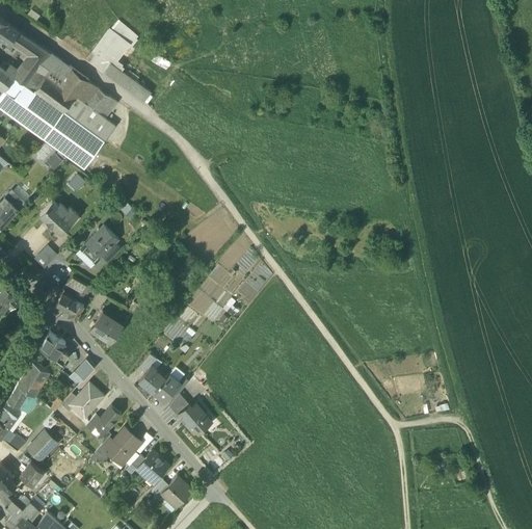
[(0,37),(10,46),(12,44),(14,42),(17,44),(16,46),(23,51),(30,41),(19,33),(0,20),(0,37)]
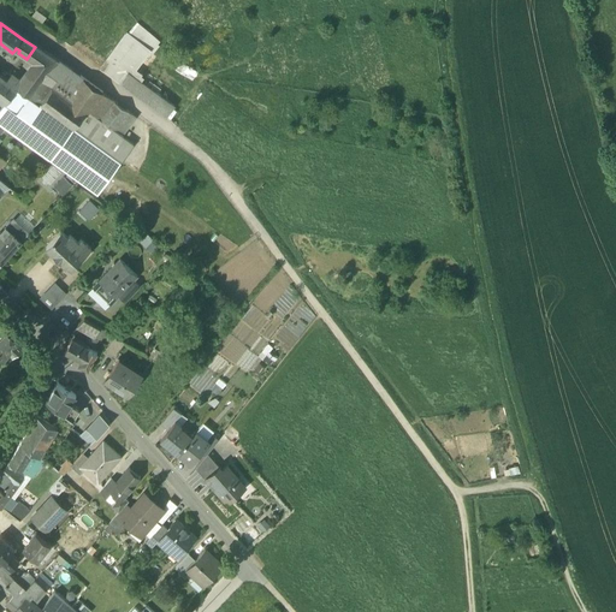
[(134,30),(128,37),(149,54),(152,55),(157,49),(154,48),(155,47),(134,30)]
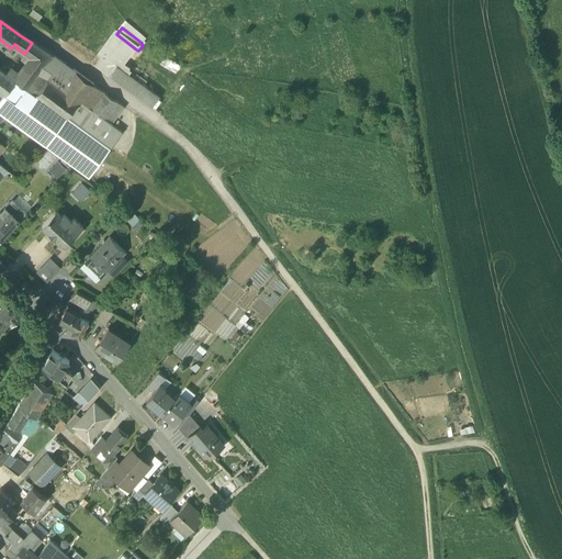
[(116,34),(92,66),(109,78),(117,69),(136,49),(116,34)]
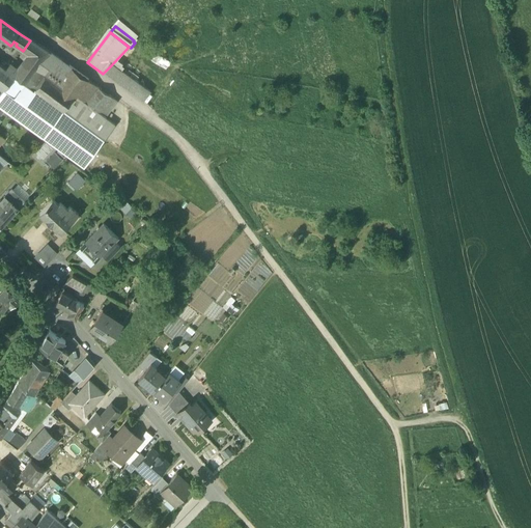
[(51,55),(30,40),(23,51),(31,56),(18,74),(16,78),(25,86),(35,93),(36,91),(46,79),(50,73),(49,72),(57,60),(51,55)]
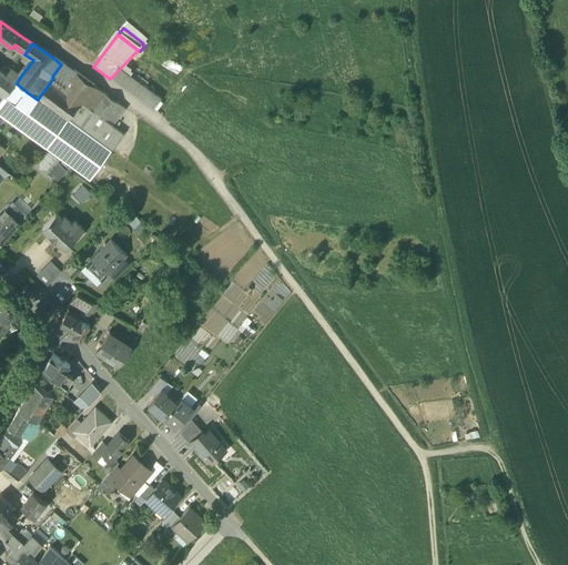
[(110,79),(119,86),(127,76),(119,70),(110,79)]
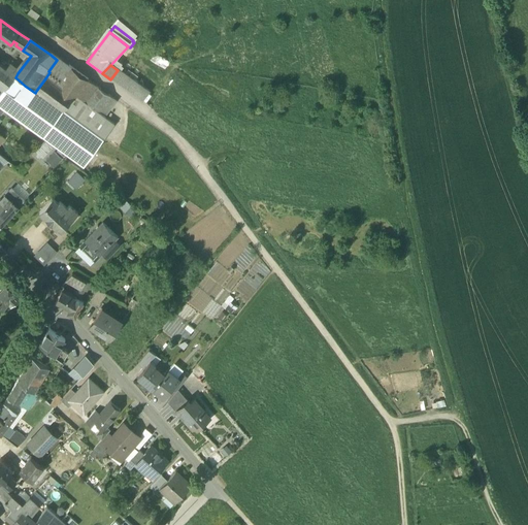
[(0,87),(5,91),(15,99),(25,86),(15,77),(14,77),(14,78),(6,71),(0,66),(0,87)]
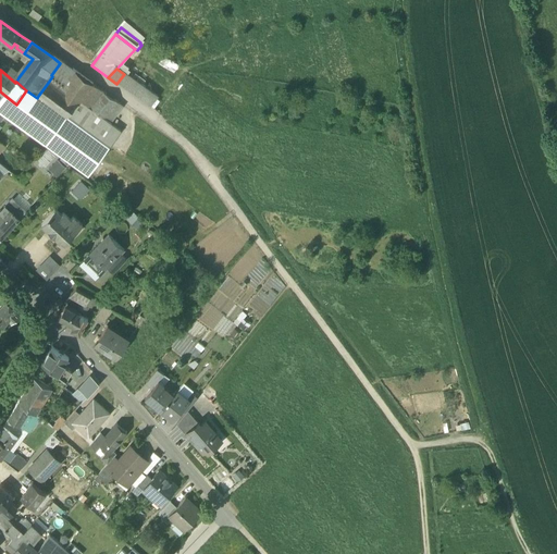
[(19,77),(10,71),(7,75),(15,82),(16,82),(19,77)]
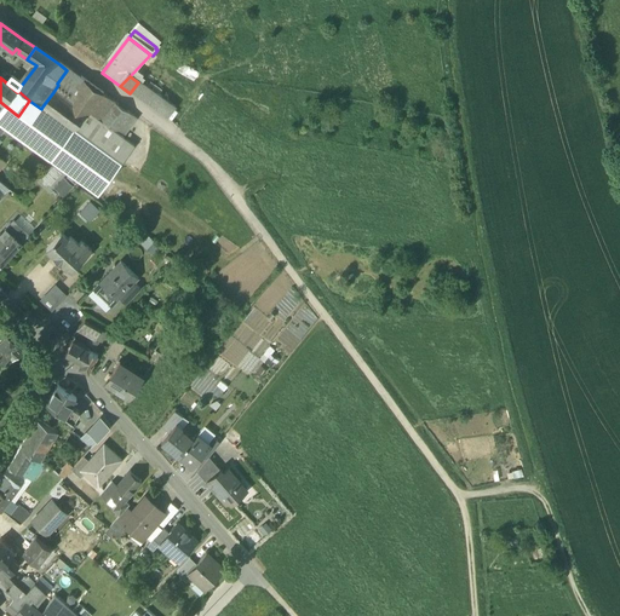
[(82,87),(69,104),(86,115),(89,117),(90,115),(104,97),(81,80),(78,85),(82,87)]
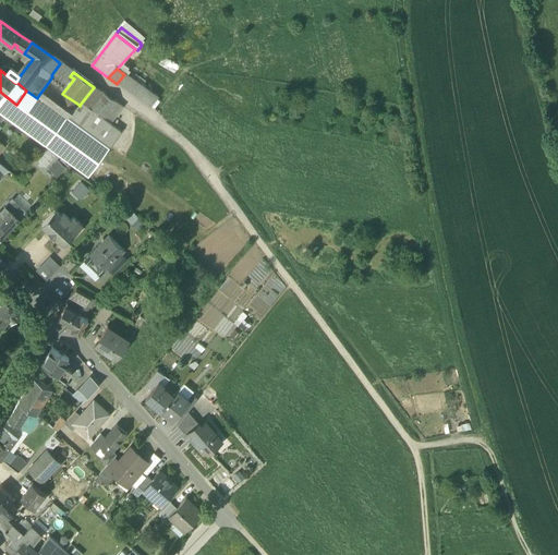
[(158,98),(124,74),(117,84),(133,96),(150,109),(158,98)]
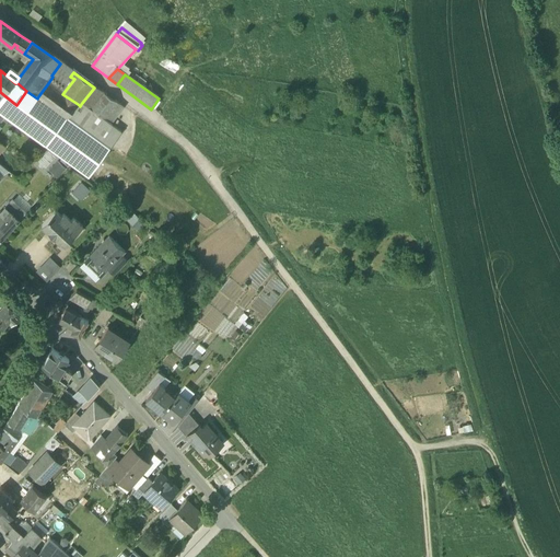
[(62,94),(48,83),(38,96),(53,107),(67,117),(68,118),(78,104),(62,94)]
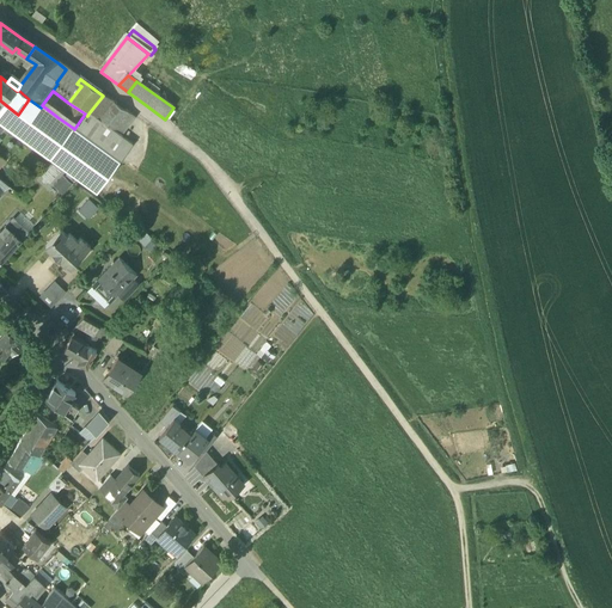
[(128,115),(103,96),(89,114),(115,133),(128,115)]
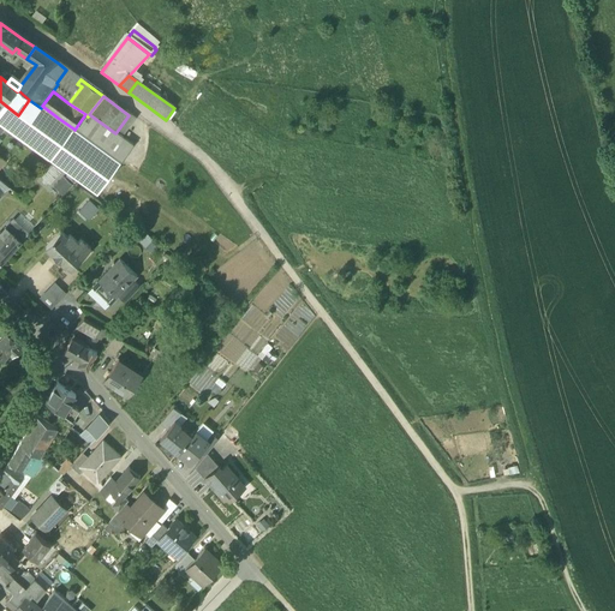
[(18,115),(6,106),(0,113),(0,126),(34,150),(58,118),(42,106),(41,108),(29,100),(18,115)]
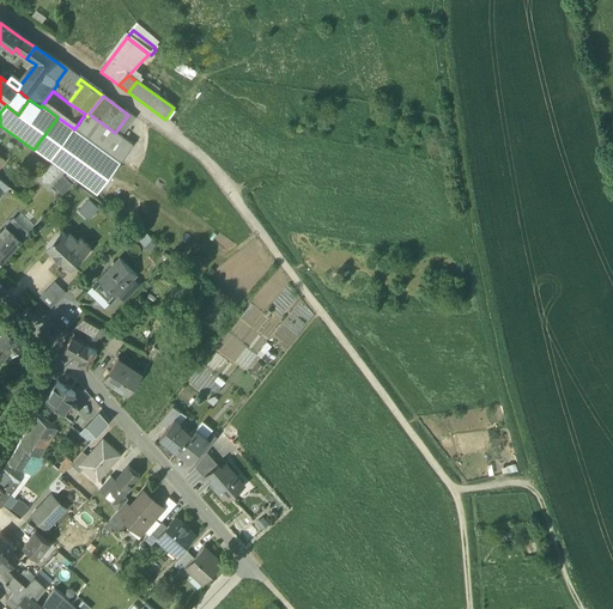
[(85,114),(74,129),(121,165),(134,147),(115,133),(89,114),(87,116),(85,114)]
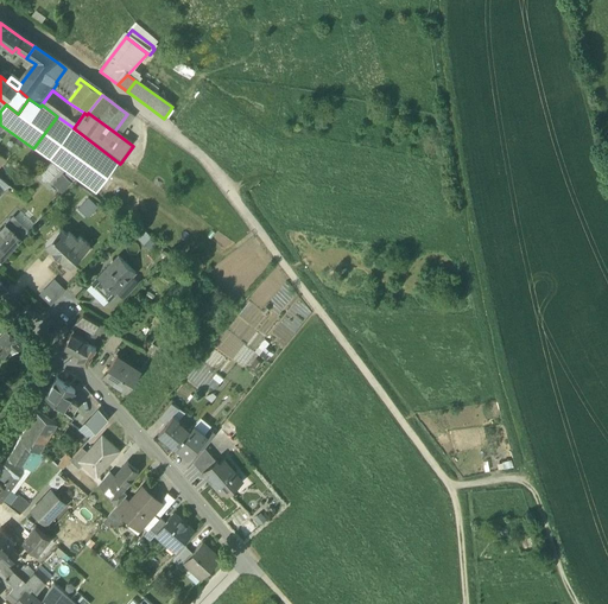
[(33,148),(49,159),(73,127),(57,116),(33,148)]
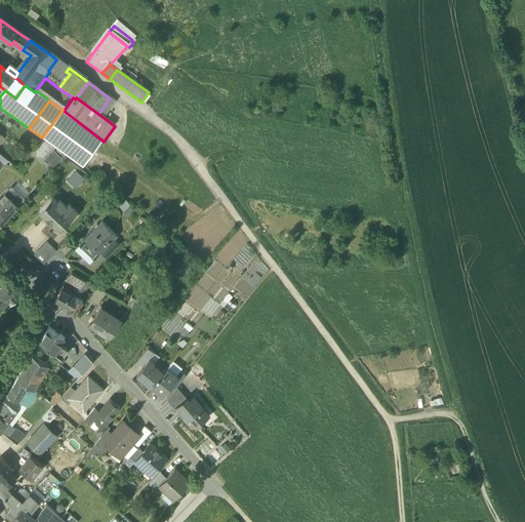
[(64,111),(63,110),(42,137),(84,168),(104,142),(64,111)]
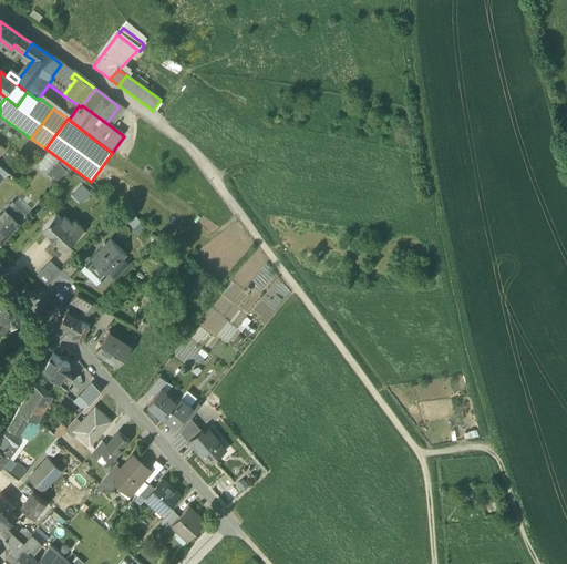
[(65,173),(59,167),(51,175),(58,182),(65,173)]
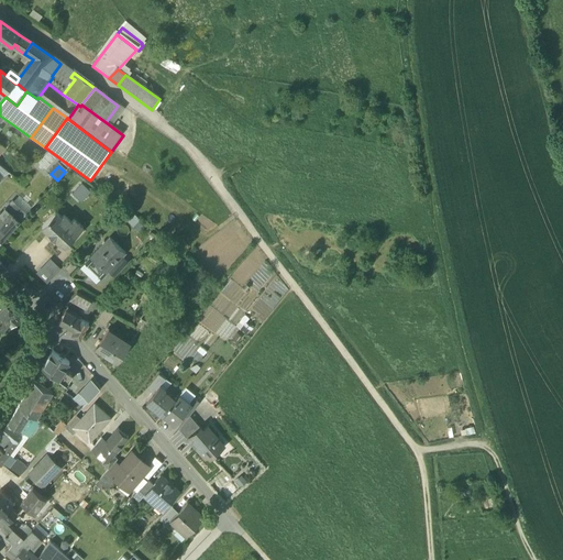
[(73,196),(83,204),(92,194),(83,185),(73,196)]
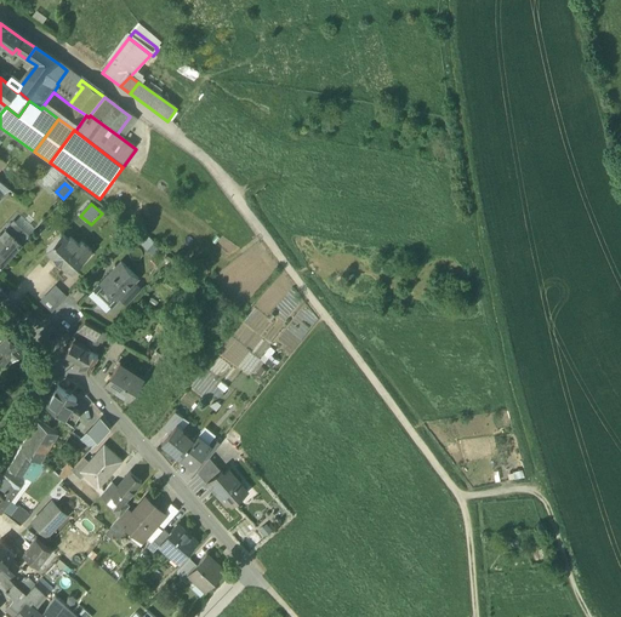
[(13,224),(0,239),(0,252),(1,253),(0,253),(0,270),(3,269),(29,239),(13,224)]
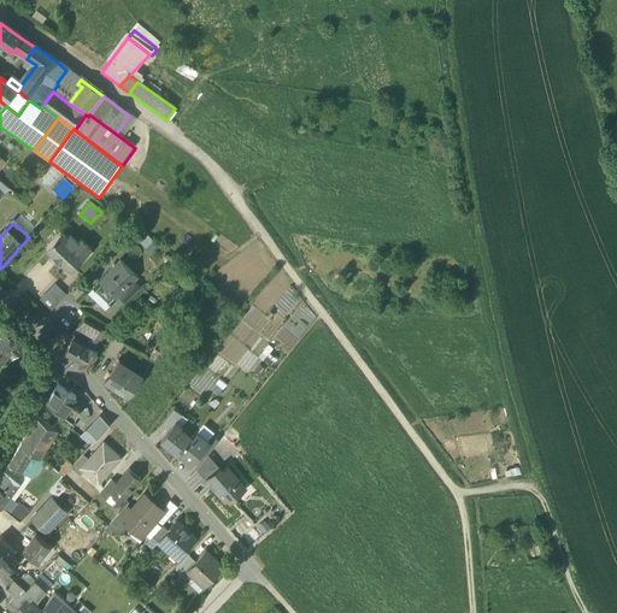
[(68,241),(62,235),(47,251),(66,270),(69,267),(74,271),(92,253),(82,243),(78,247),(70,239),(68,241)]
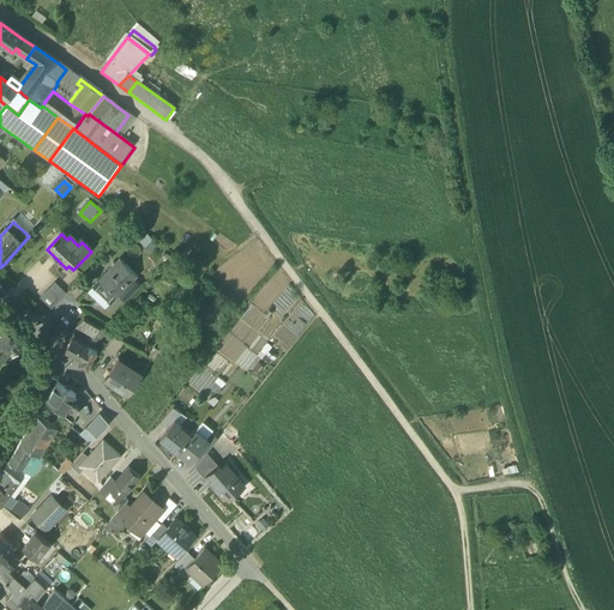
[(120,264),(102,282),(119,299),(137,279),(120,264)]
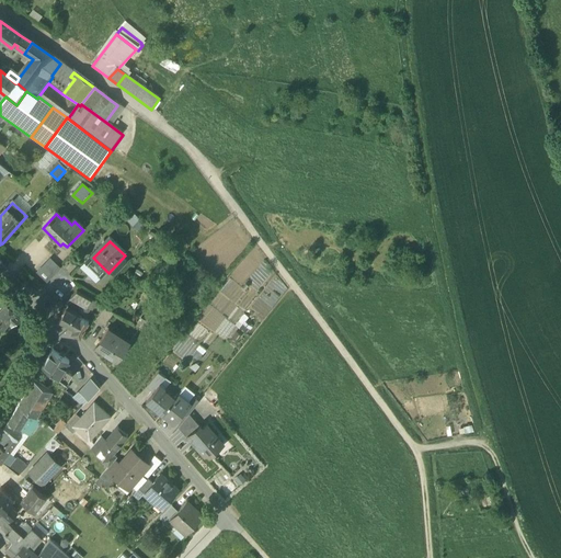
[(93,258),(91,260),(106,275),(109,273),(93,258)]
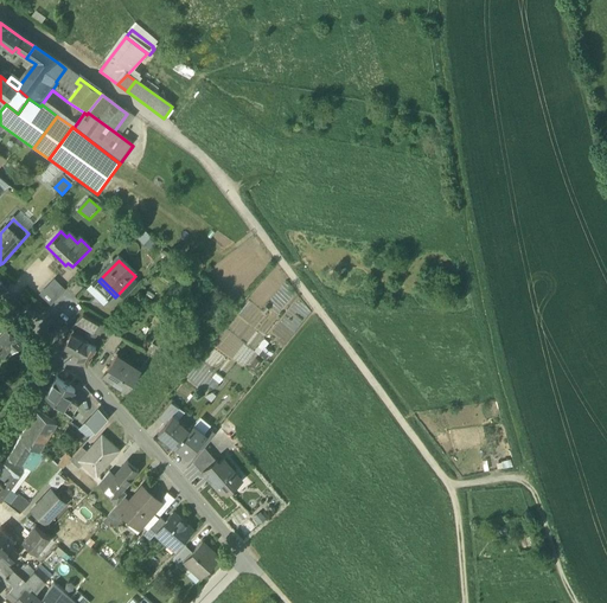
[(53,306),(66,292),(56,281),(42,295),(53,306)]
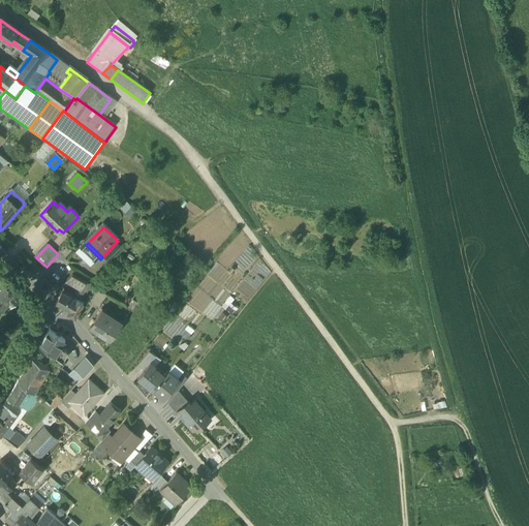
[(96,265),(100,259),(86,245),(81,250),(96,265)]
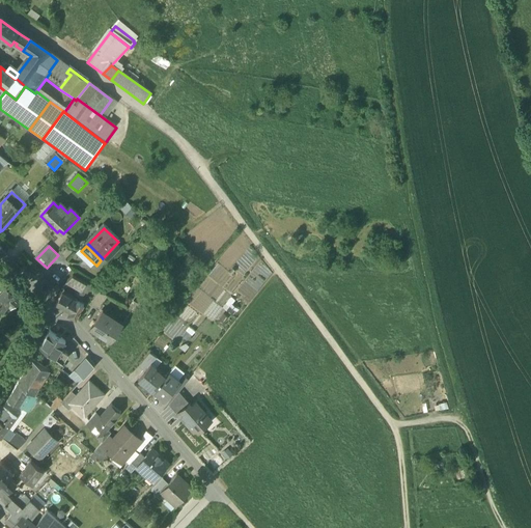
[(117,247),(105,260),(109,264),(120,250),(117,247)]
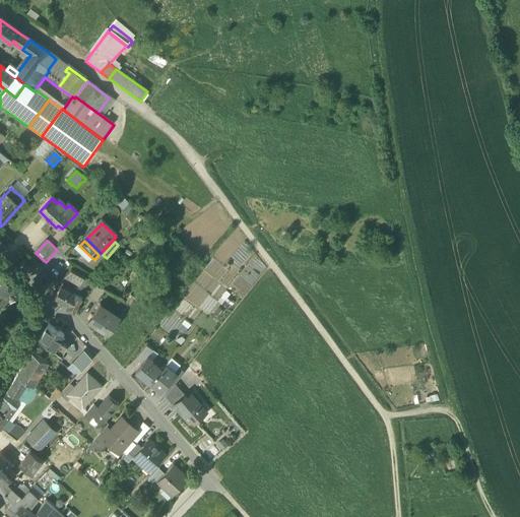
[(84,280),(71,272),(66,279),(80,287),(84,280)]
